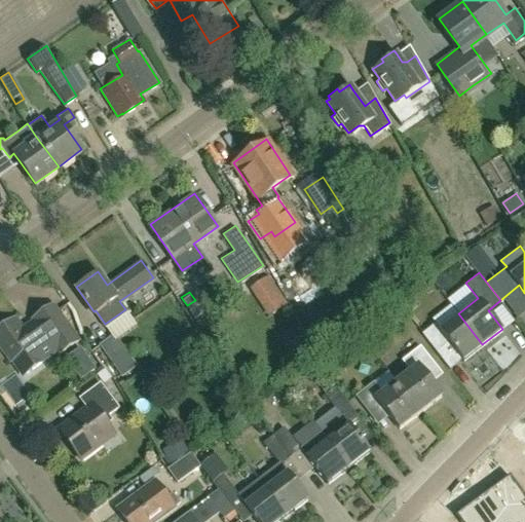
[(0,346),(9,360),(20,375),(53,350),(57,355),(77,339),(51,302),(30,318),(33,321),(23,327),(15,315),(0,325),(0,346)]
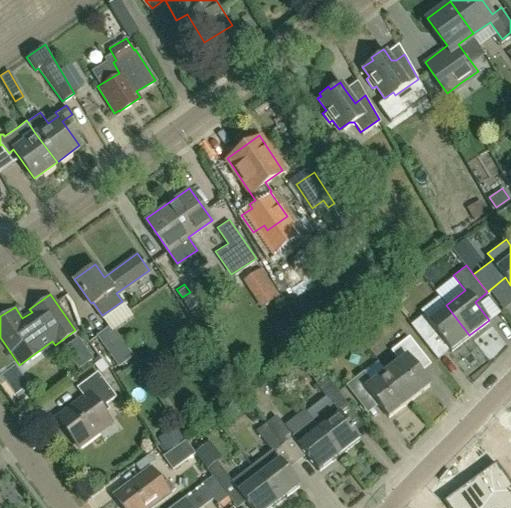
[(109,314),(118,328),(140,313),(130,299),(109,314)]
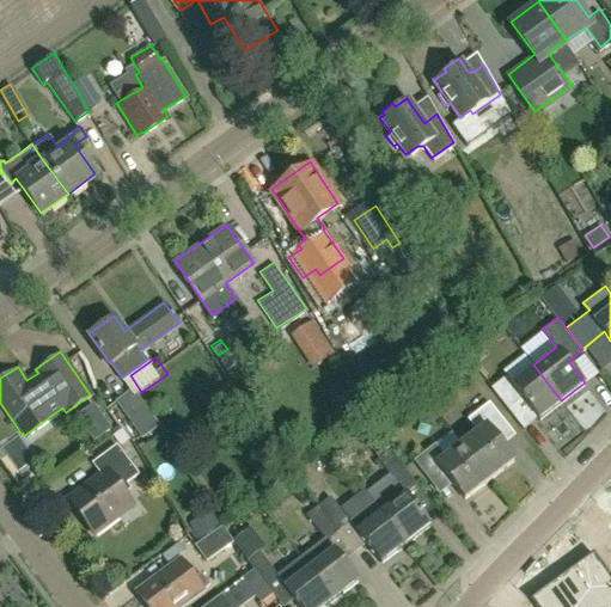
[(490,385),(507,408),(521,397),(538,418),(561,400),(533,365),(511,381),(505,374),(490,385)]
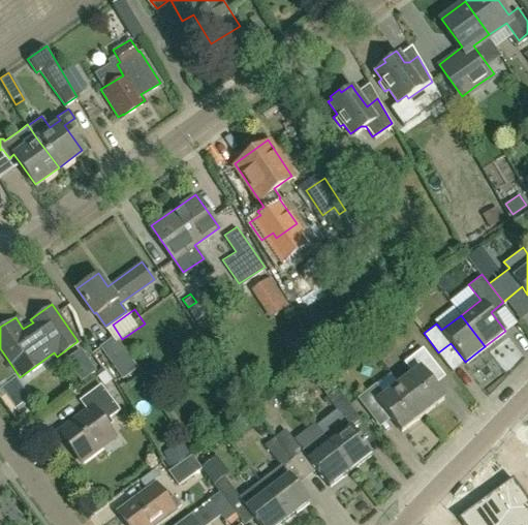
[(112,335),(98,344),(121,375),(122,376),(136,366),(117,338),(114,333),(112,335)]
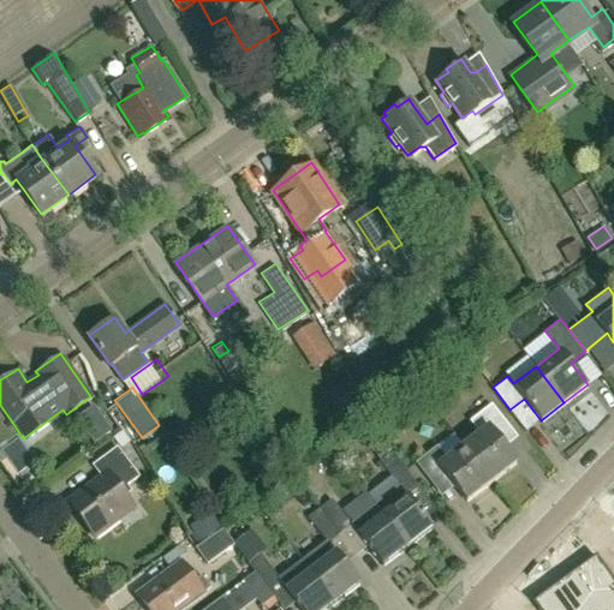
[(490,482),(516,462),(495,436),(508,426),(490,401),(468,419),(478,432),(463,444),(490,482)]
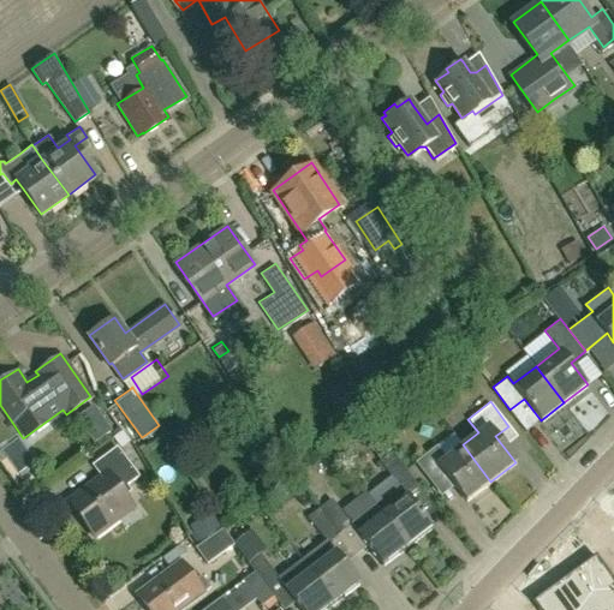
[(490,482),(463,444),(446,458),(436,444),(415,461),(433,485),(446,474),(465,501),(490,482)]
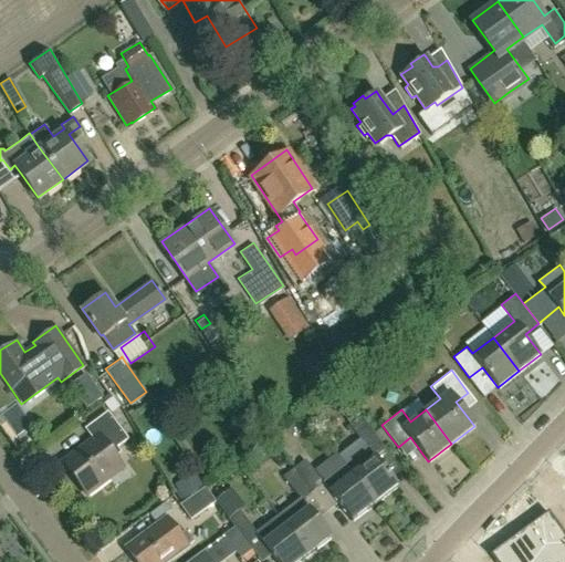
[(110,450),(127,437),(107,410),(84,427),(92,437),(62,460),(86,492),(122,467),(110,450)]
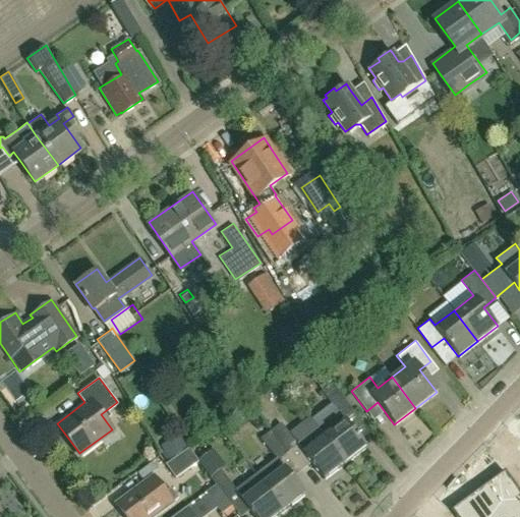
[(338,410),(318,425),(345,461),(365,446),(344,418),(354,411),(331,382),(322,389),(338,410)]
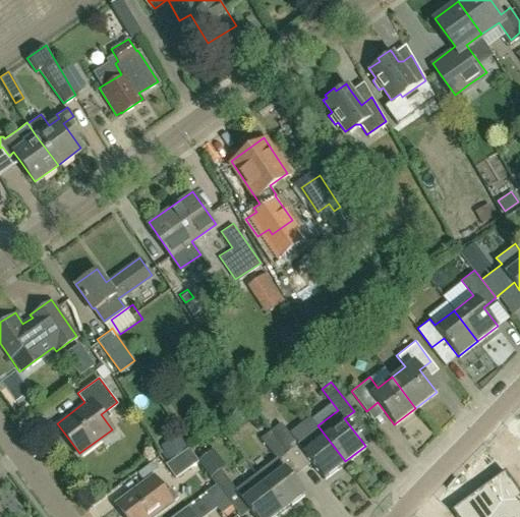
[(280,421),(271,428),(287,450),(297,442),(280,421)]
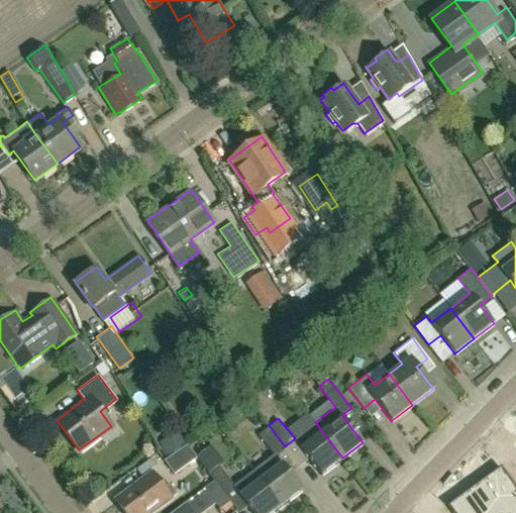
[(321,474),(342,457),(315,422),(295,438),(300,447),(321,474)]
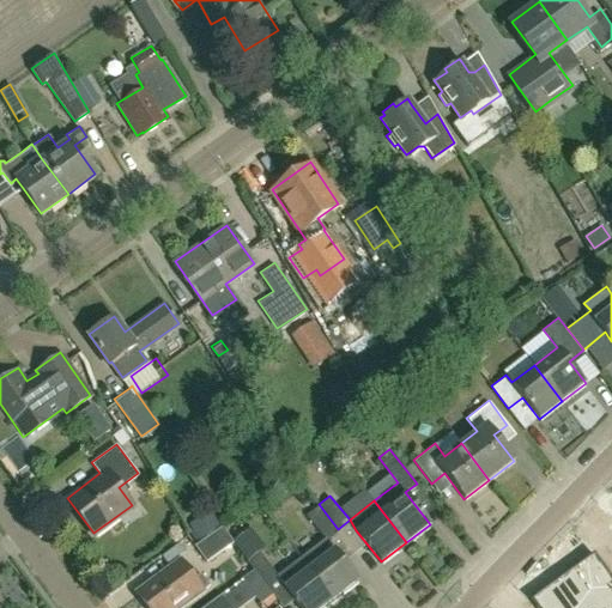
[(307,514),(325,536),(326,539),(326,537),(338,529),(319,504),(307,514)]
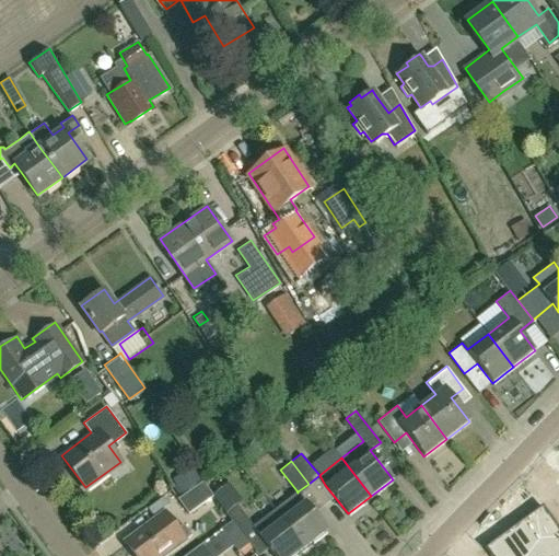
[(177,497),(188,511),(212,495),(202,481),(177,497)]
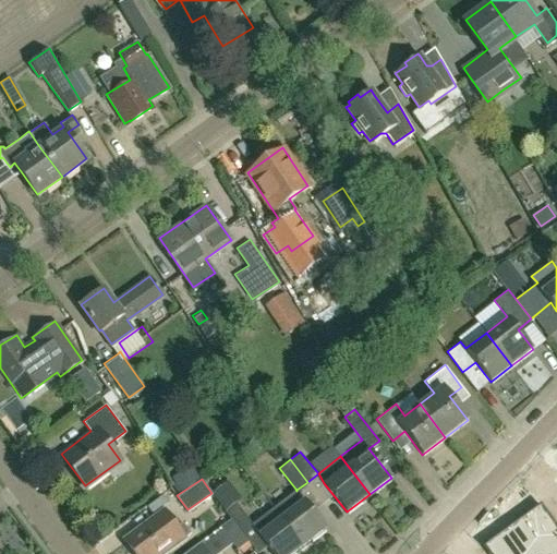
[(326,528),(297,490),(297,491),(295,489),(274,506),(303,544),(326,528)]
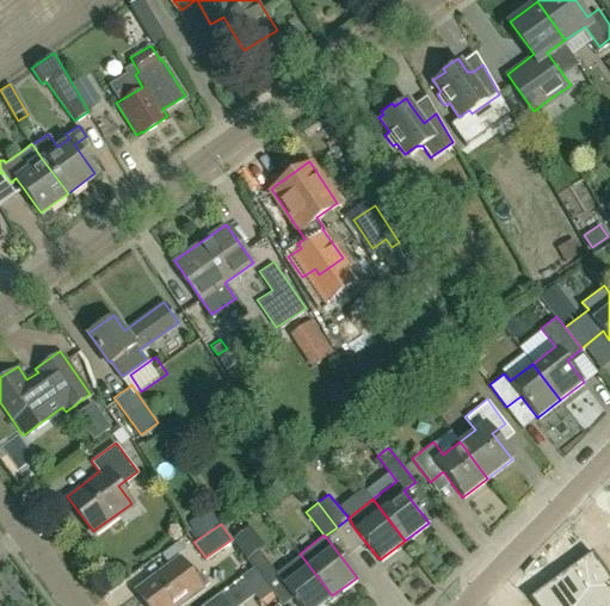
[(259,549),(246,558),(252,566),(265,582),(277,573),(276,572),(259,549)]
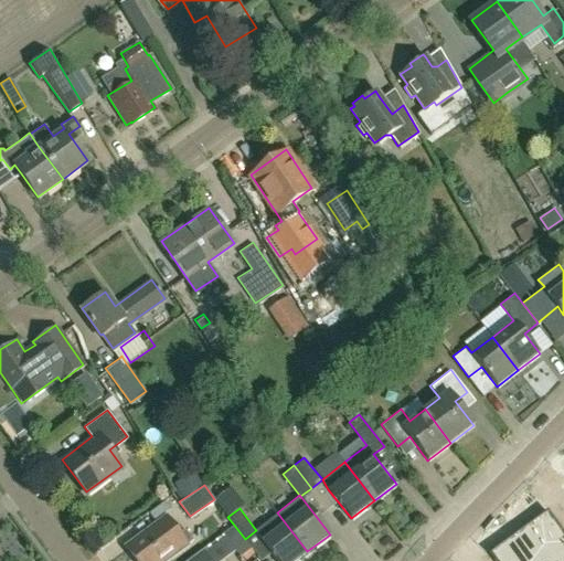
[(510,560),(534,560),(563,540),(563,532),(546,508),(498,543),(510,560)]
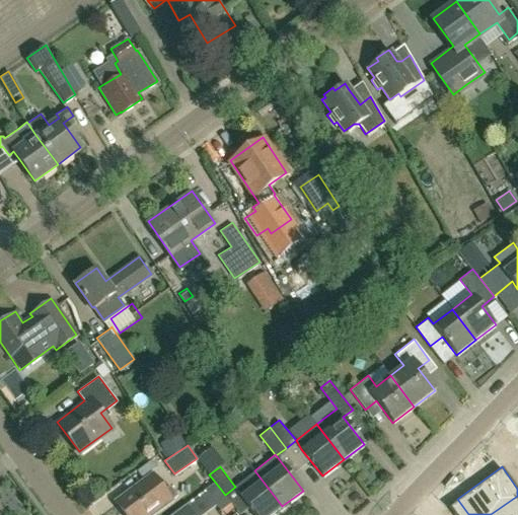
[(254,470),(234,486),(235,487),(241,495),(255,514),(271,514),(282,506),(254,470)]
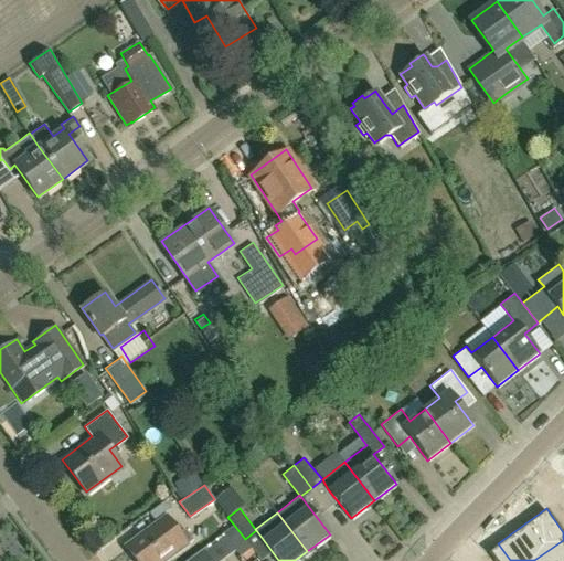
[(161,560),(184,544),(191,540),(183,529),(177,535),(163,518),(126,546),(137,560),(161,560)]
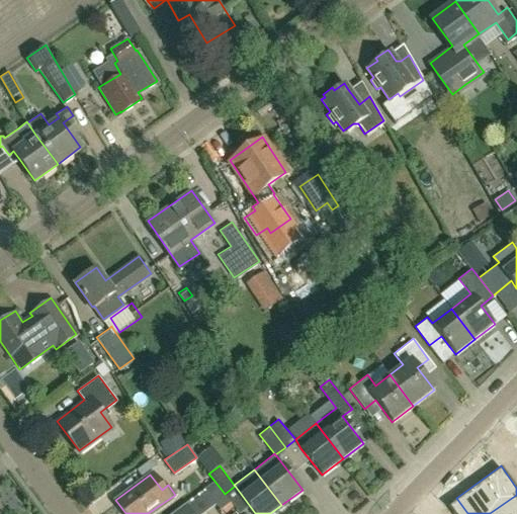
[(230,500),(225,494),(213,480),(204,487),(205,490),(189,502),(196,513),(198,513),(216,502),(220,508),(230,500)]
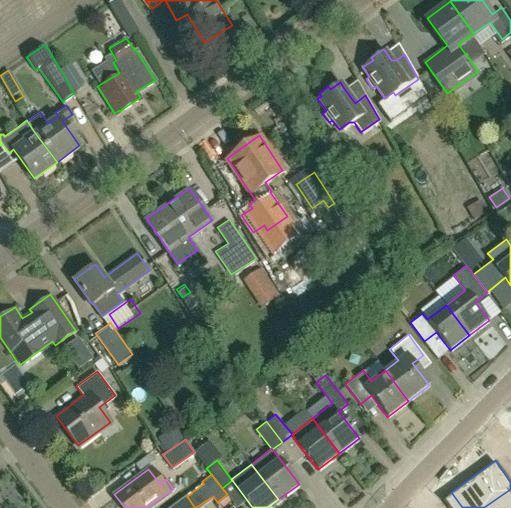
[(510,507),(510,489),(484,507),(510,507)]
